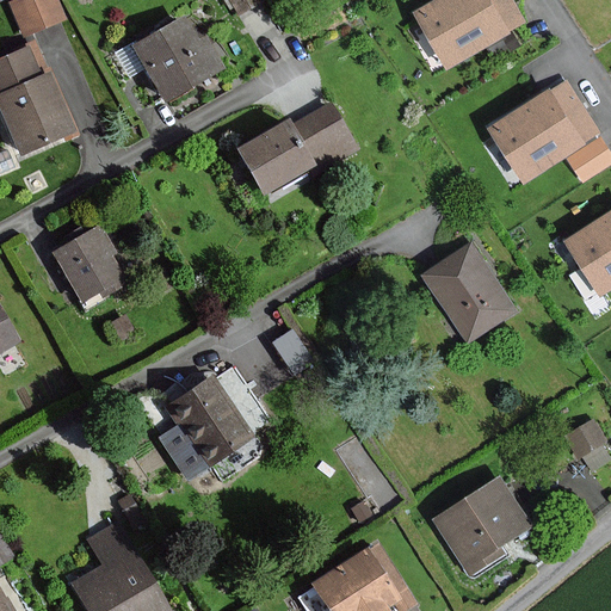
[(23,35),(62,19),(54,0),(16,0),(10,2),(23,35)]
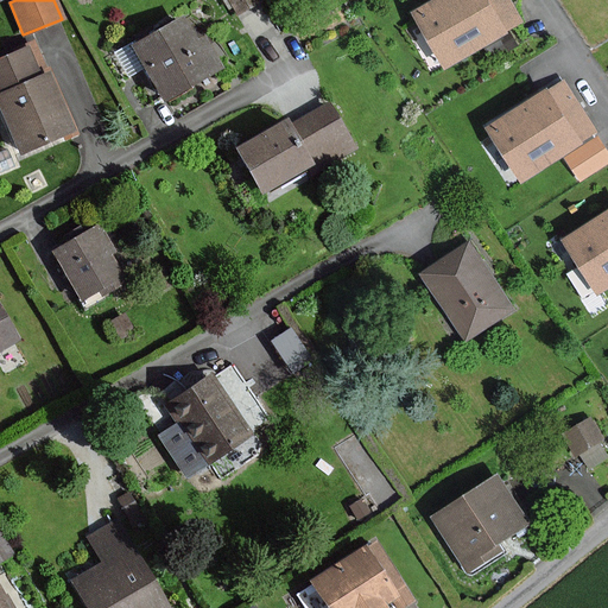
[(258,0),(229,0),(239,13),(259,1),(258,0)]
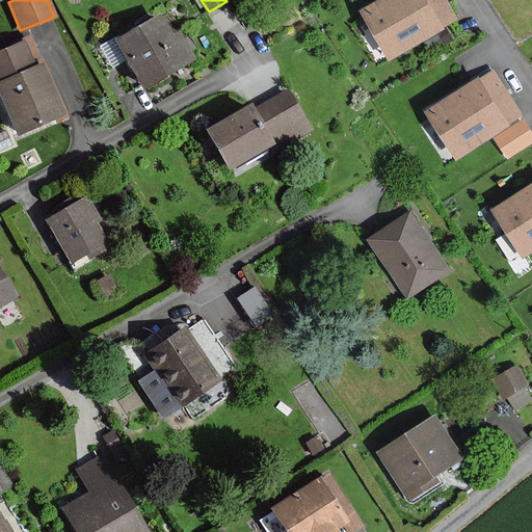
[(458,20),(447,0),(381,0),(365,10),(392,57),(458,20)]
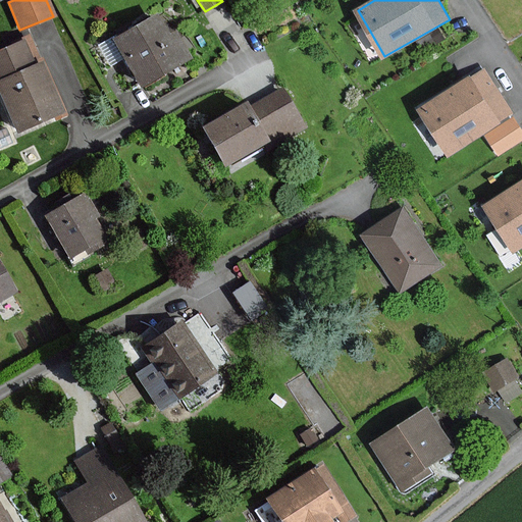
[(156,15),(111,40),(137,87),(191,57),(173,25),(164,30),(156,15)]
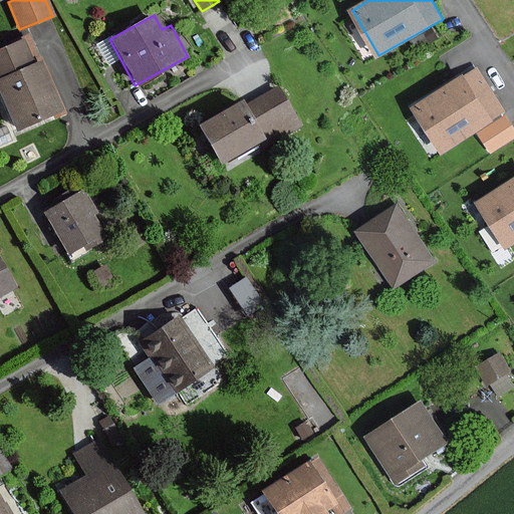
[(21,43),(0,50),(0,94),(14,133),(60,115),(42,65),(30,69),(21,43)]
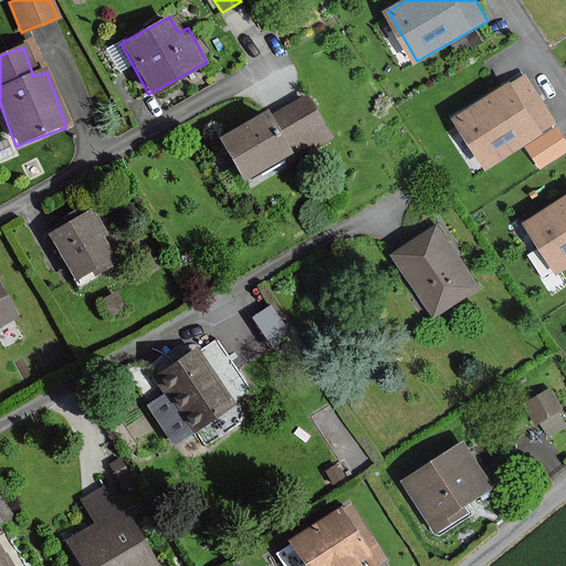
[(555,127),(526,77),(456,117),(484,168),(555,127)]
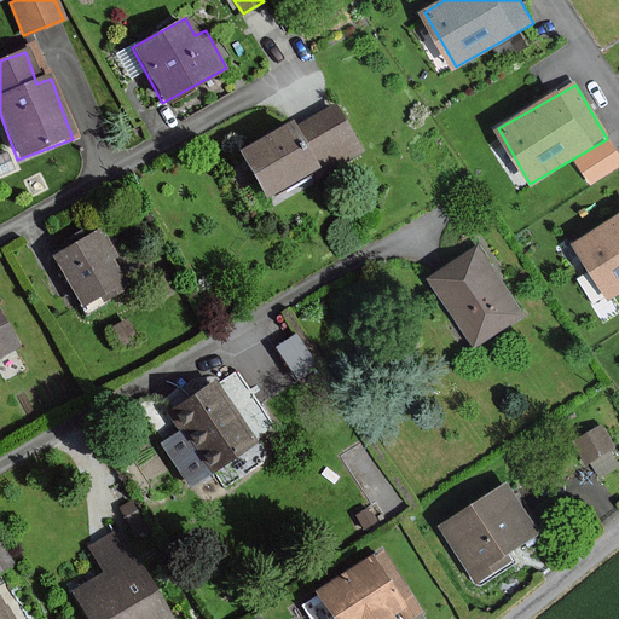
[(329,99),(239,150),(267,198),(357,148),(329,99)]
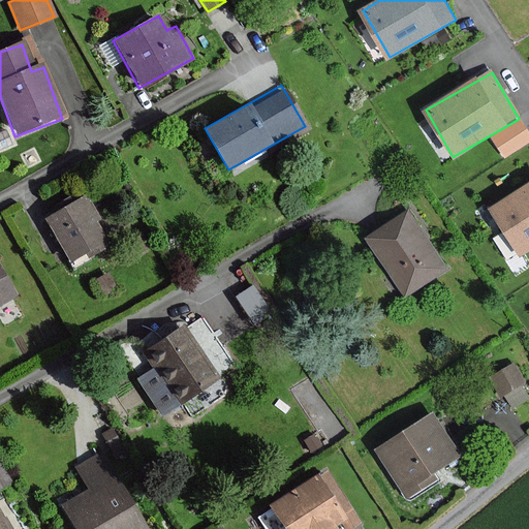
[(528,245),(528,182),(492,204),(519,251),(528,245)]
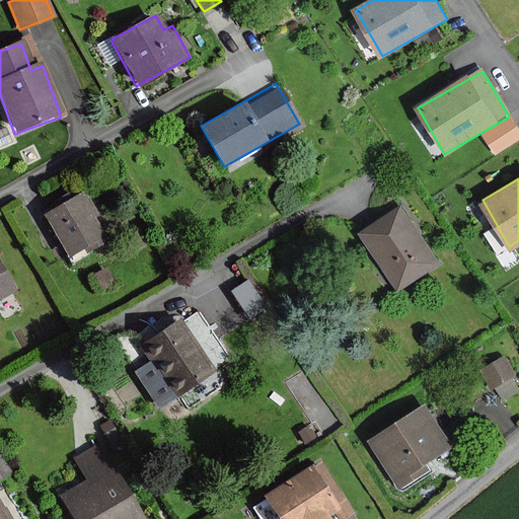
[(76,197),(42,216),(67,258),(82,249),(85,254),(103,244),(76,197)]
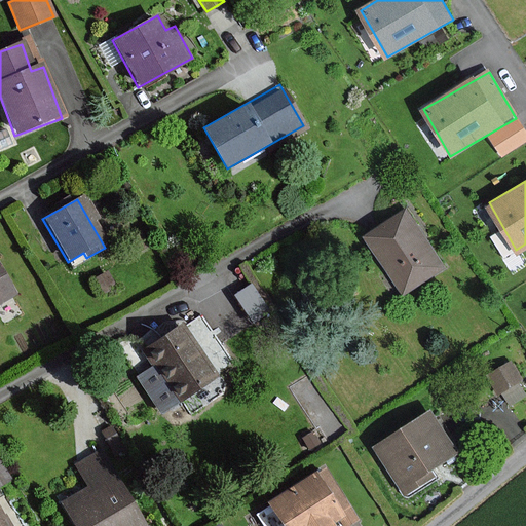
[(371,232),(365,236),(405,296),(447,267),(407,208),(371,232)]
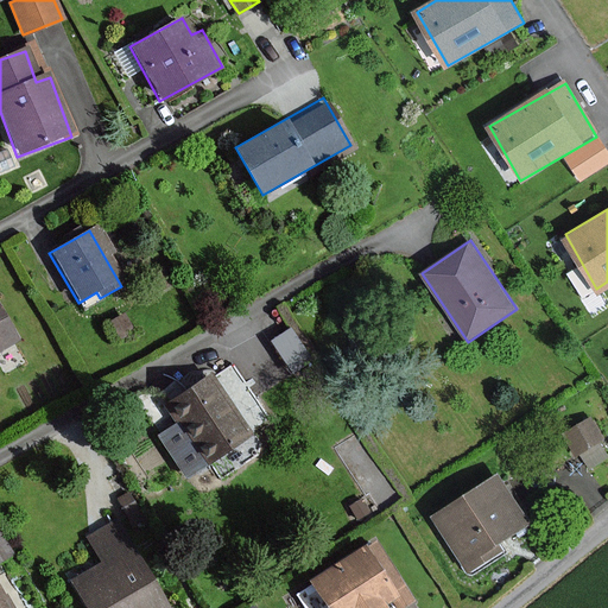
[(0,352),(17,342),(0,314),(0,352)]
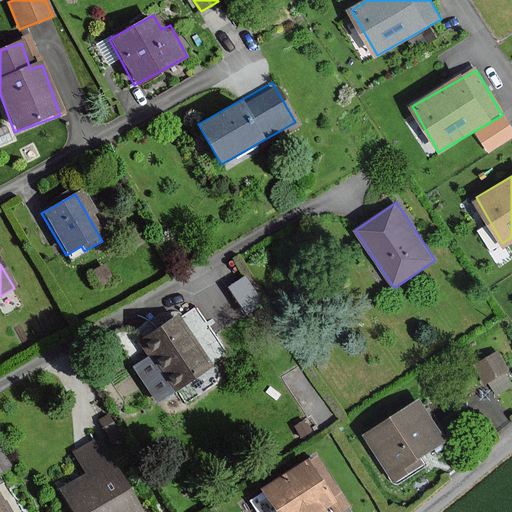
[(244,271),(227,281),(241,307),(258,297),(244,271)]
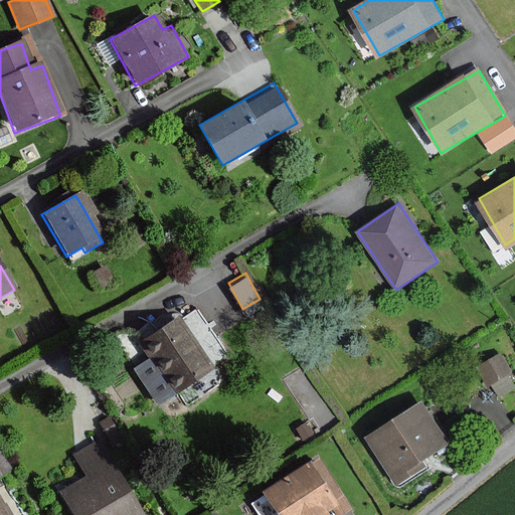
[(174,318),(138,345),(173,392),(209,365),(174,318)]
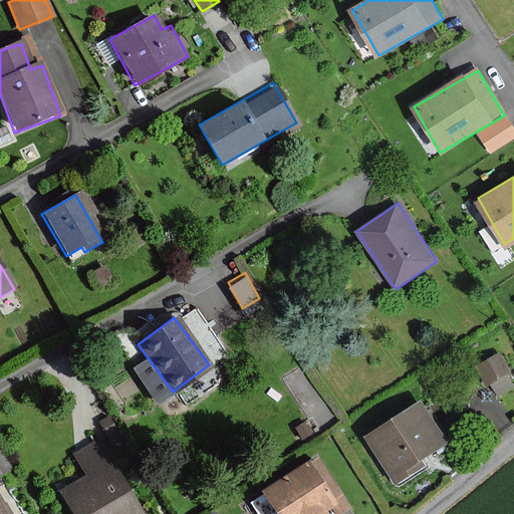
[(476,360),(493,391),(513,378),(513,374),(499,347),(476,360)]
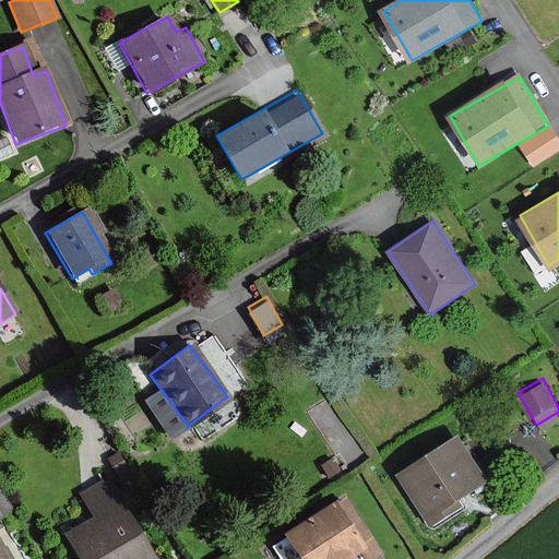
[(456,438),(400,476),(435,527),(463,508),(459,501),(487,483),(456,438)]
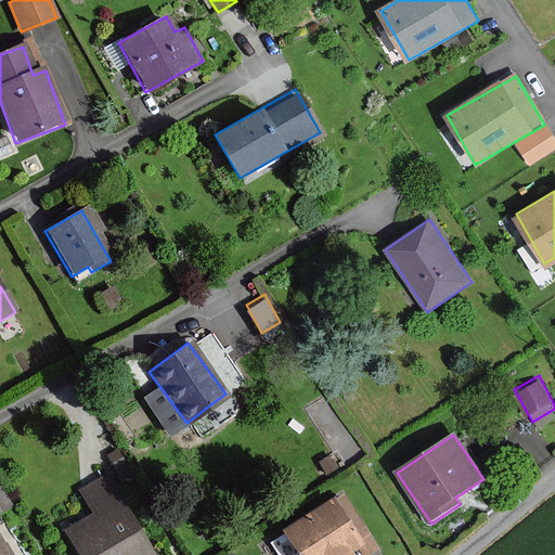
[(88,516),(62,532),(75,554),(152,554),(105,476),(75,494),(88,516)]
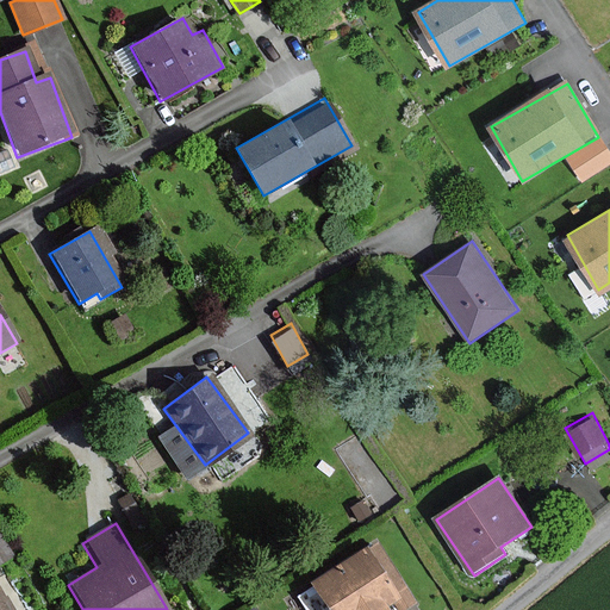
[(366,546),(306,587),(322,609),(405,609),(409,608),(366,546)]
